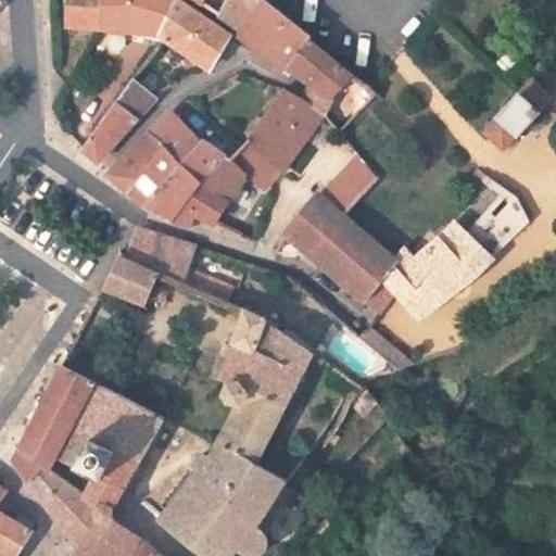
[(55,0),(55,9),(66,9),(65,0),(55,0)]
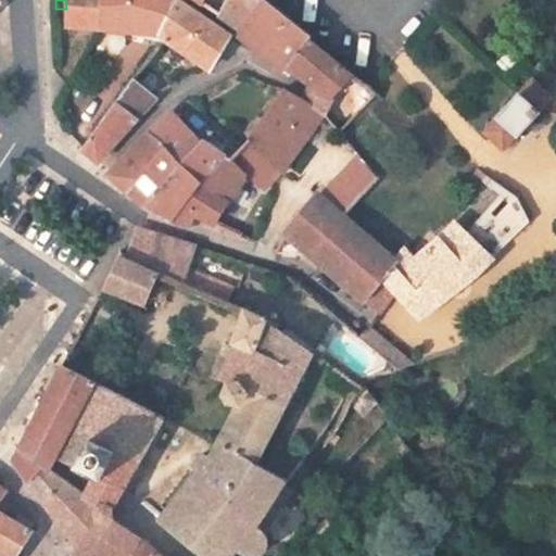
[(101,0),(65,0),(66,9),(66,26),(100,30),(101,0)]
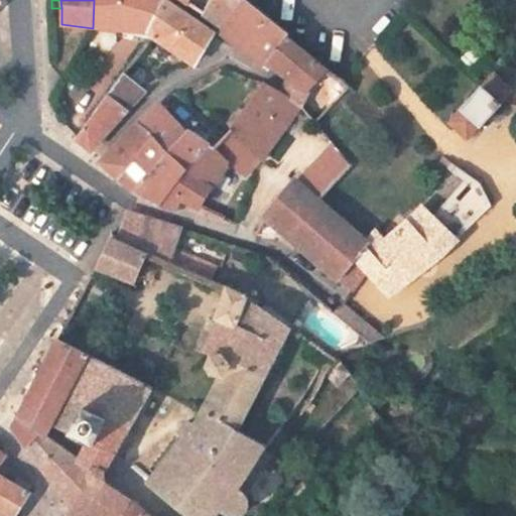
[(94,0),(93,28),(144,35),(145,28),(147,29),(160,0),(94,0)]
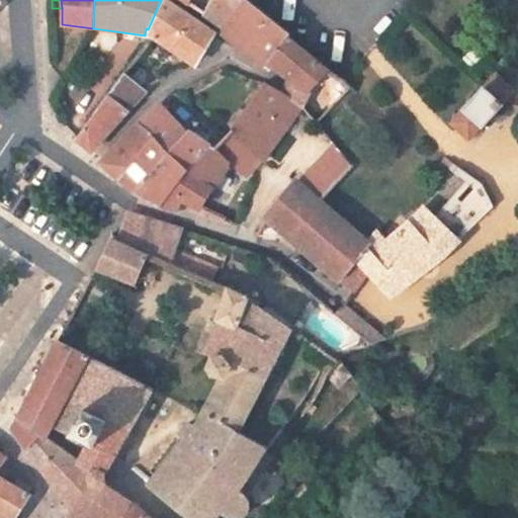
[(216,33),(163,0),(161,0),(148,29),(154,33),(198,63),(216,33)]
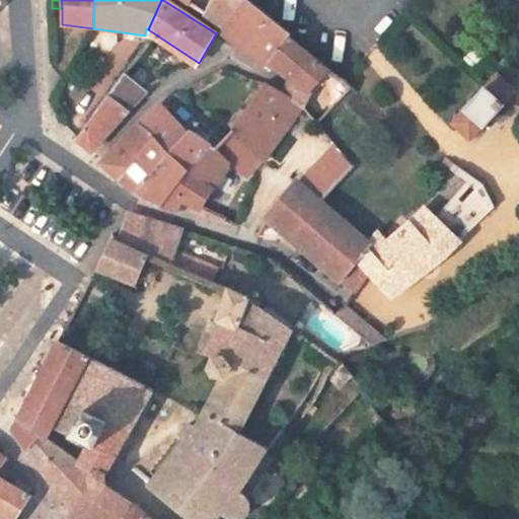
[(182,0),(205,15),(212,0),(182,0)]
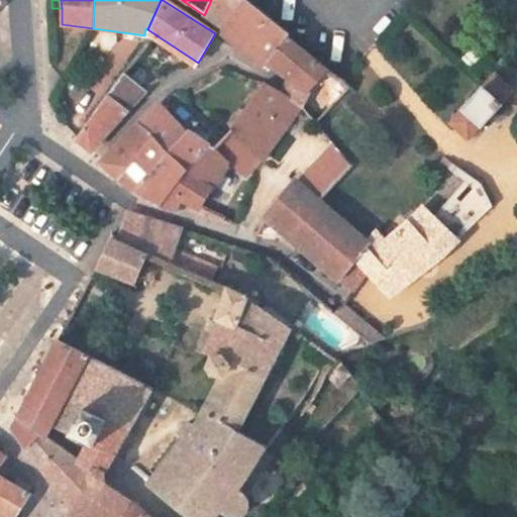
[(211,0),(204,15),(222,27),(243,0),(211,0)]
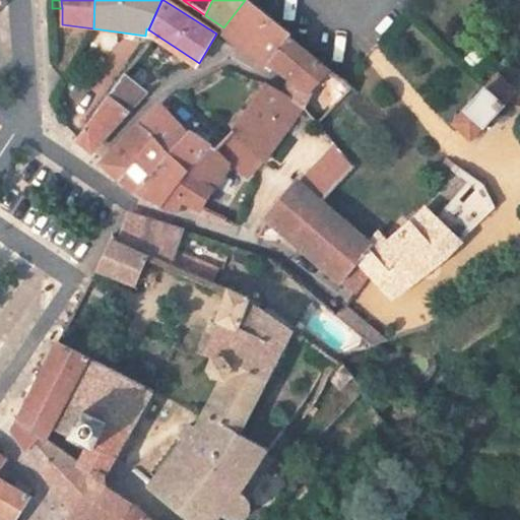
[(265,61),(269,64),(293,34),(251,0),(245,0),(223,27),(226,29),(223,33),(263,64),(265,61)]
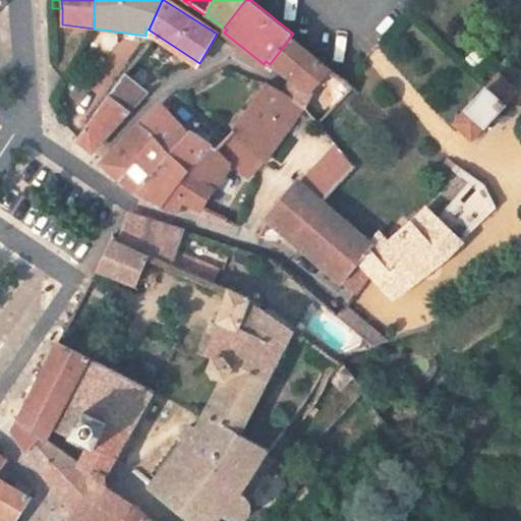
[(327,76),(332,70),(291,39),(294,35),(293,34),(270,64),(271,65),(289,78),(291,80),(310,95),(327,76)]
